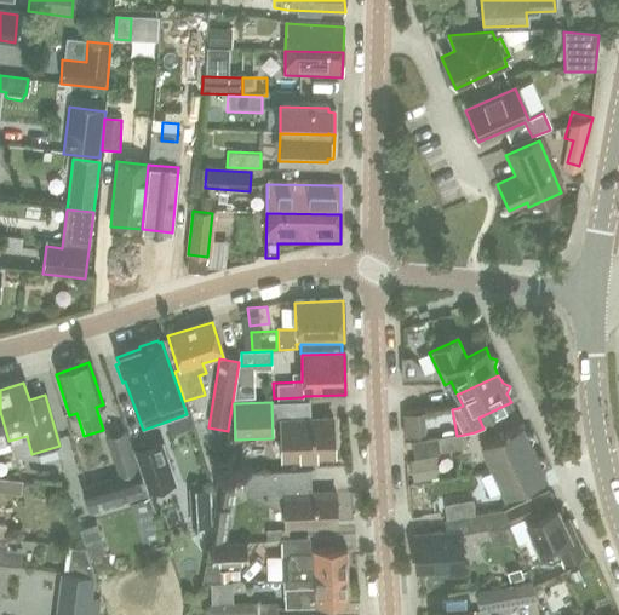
[(307,457),(332,455),(331,419),(279,420),(280,461),(307,460),(307,457)]
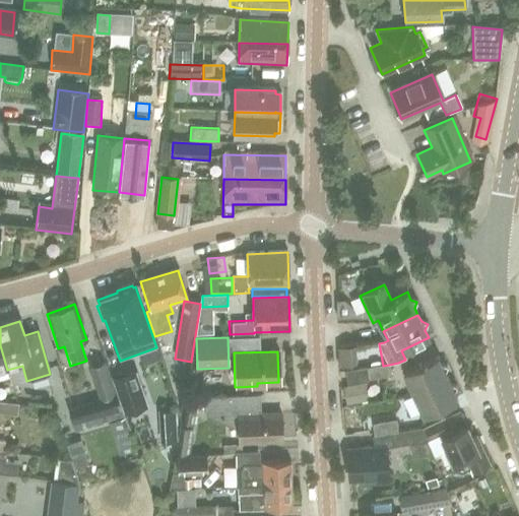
[(403,374),(413,394),(448,379),(445,373),(447,367),(441,365),(438,358),(403,374)]
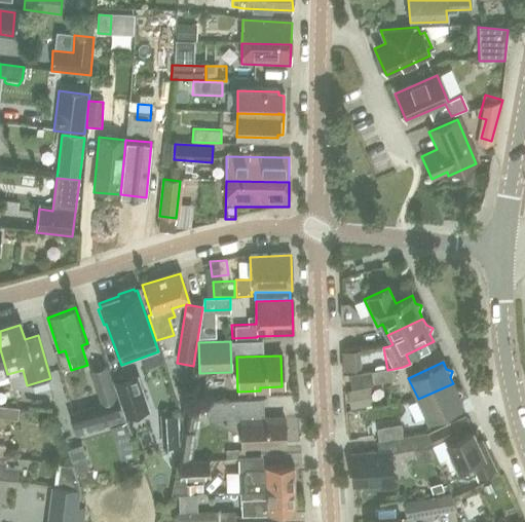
[(89,372),(99,406),(117,400),(107,367),(89,372)]
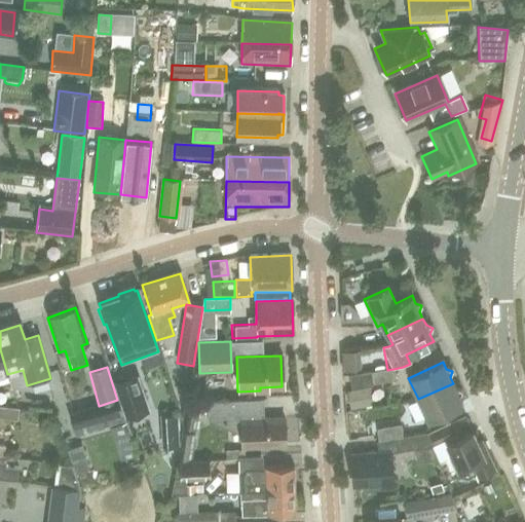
[(396,380),(394,369),(387,370),(368,373),(370,385),(396,380)]
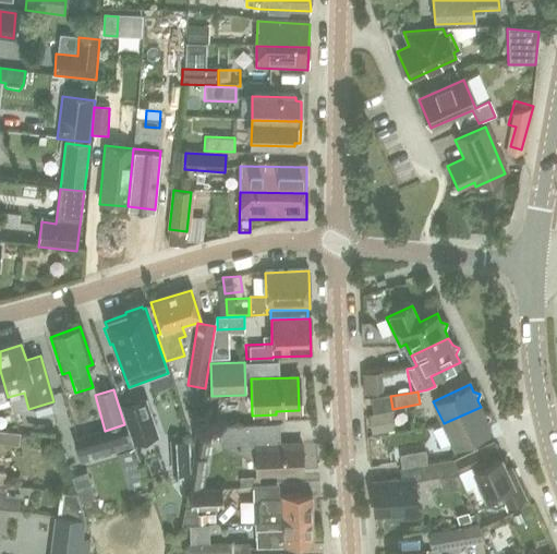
[(131,444),(156,435),(144,398),(120,407),(125,424),(124,424),(131,444)]
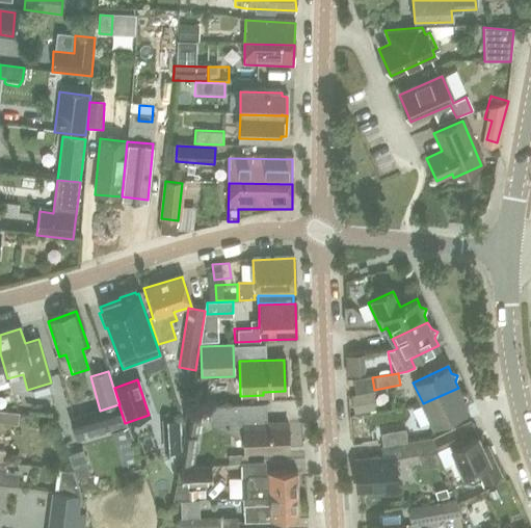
[(432,425),(468,408),(465,401),(467,396),(460,393),(458,388),(423,403),(432,425)]
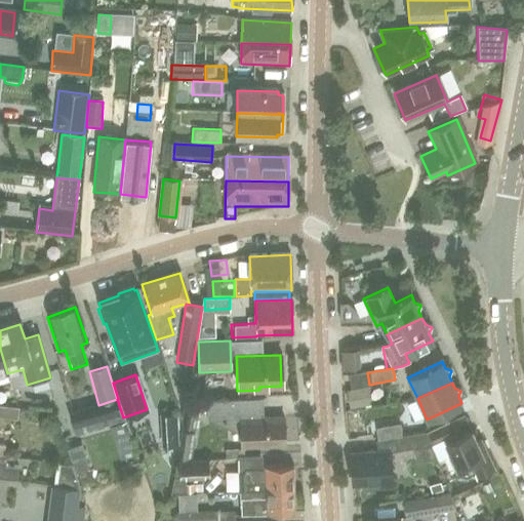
[(240,445),(283,443),(282,417),(262,418),(260,398),(205,400),(206,422),(239,433),(240,445)]
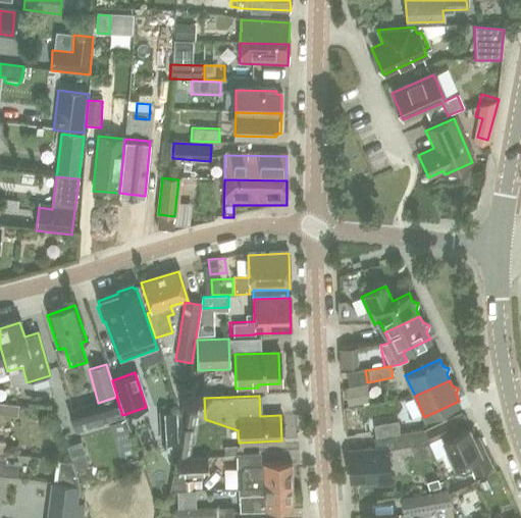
[(116,397),(98,403),(68,411),(74,432),(121,418),(121,415),(122,415),(116,397)]
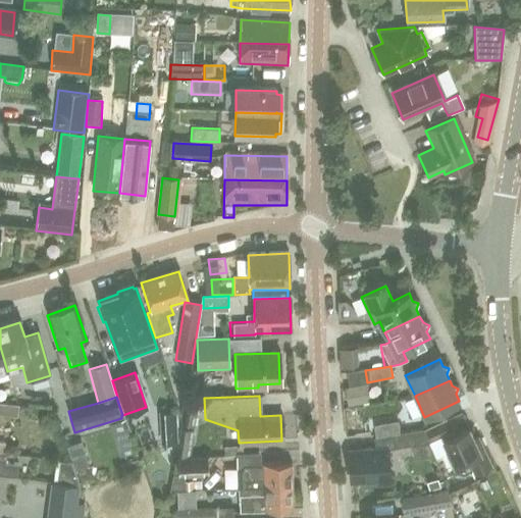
[(17,408),(0,406),(0,415),(16,418),(17,408)]
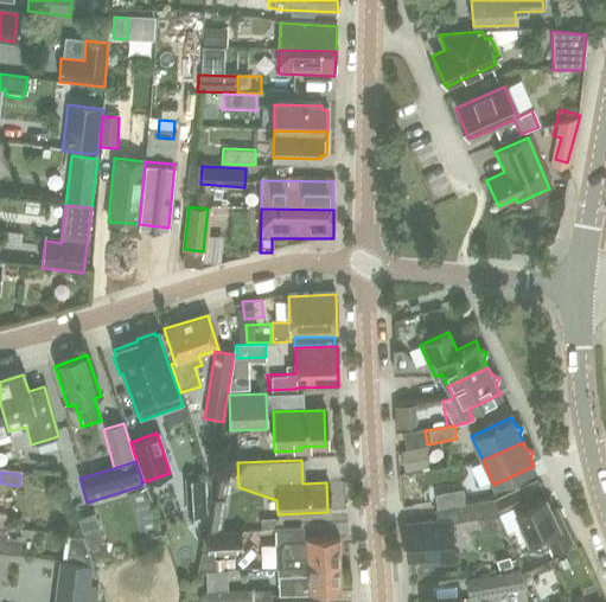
[(518,490),(495,501),(501,514),(525,504),(518,490)]
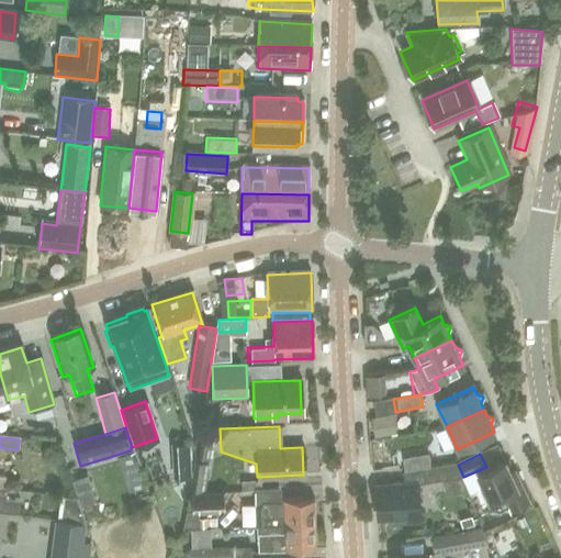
[(402,460),(404,473),(430,469),(428,456),(402,460)]
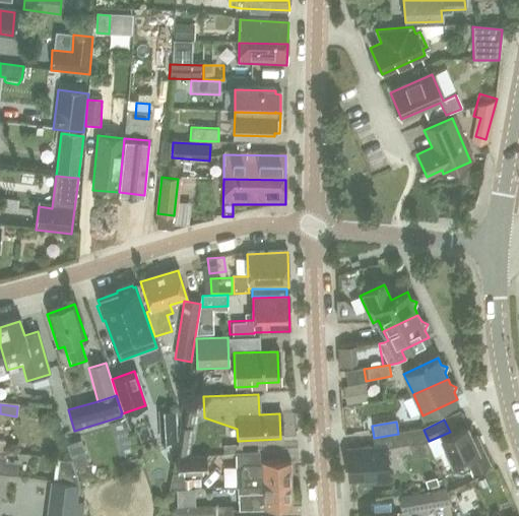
[(472,471),(489,464),(476,436),(472,438),(467,427),(441,439),(453,463),(466,457),(472,471)]
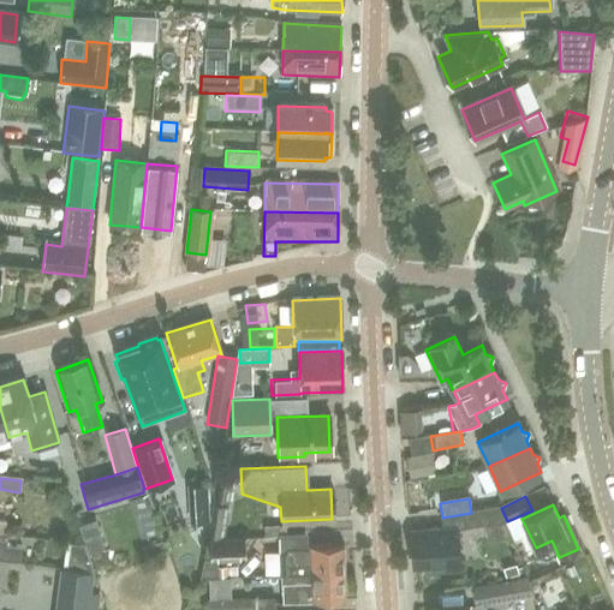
[(465,531),(465,530),(493,526),(495,542),(510,540),(505,524),(506,524),(500,508),(471,513),(442,518),(441,518),(442,530),(411,532),(413,568),(443,567),(443,573),(460,572),(458,532),(465,531)]
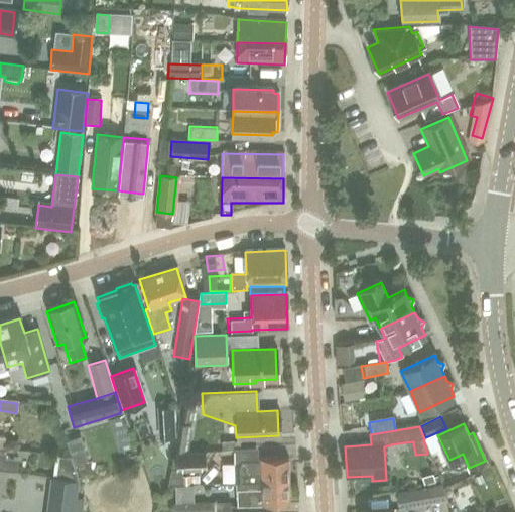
[(174,439),(174,429),(160,430),(160,440),(174,439)]
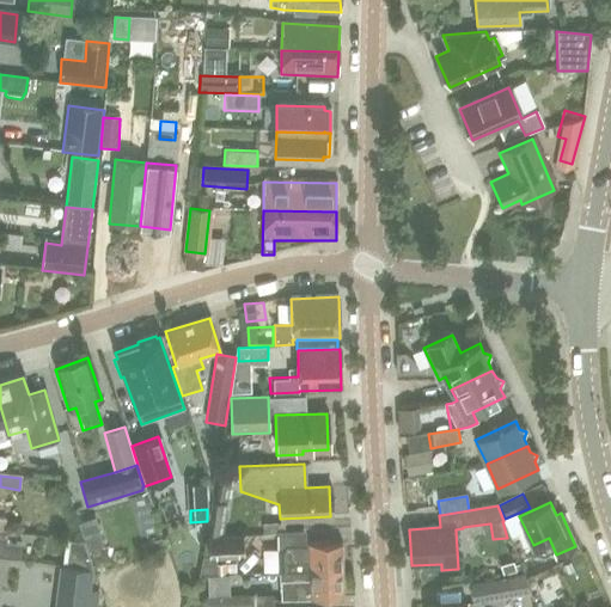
[(107,549),(102,527),(91,529),(95,551),(107,549)]
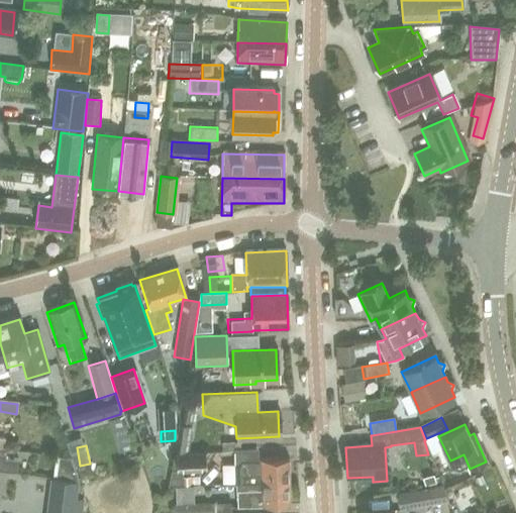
[(170,473),(167,488),(182,488),(182,479),(182,473),(204,471),(203,454),(176,456),(176,473),(170,473)]
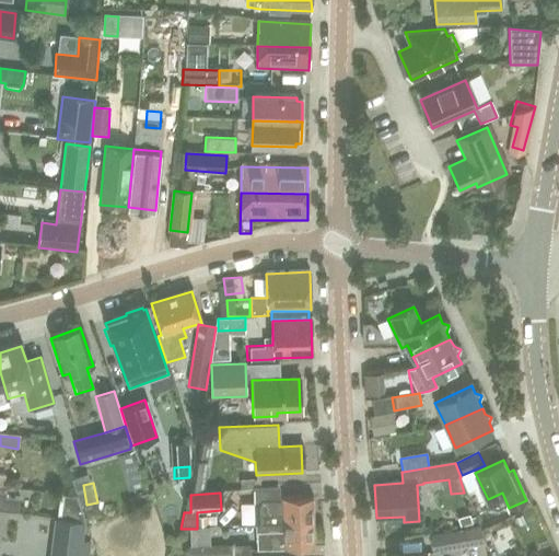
[(6,495),(0,494),(0,511),(18,514),(19,501),(6,499),(6,495)]
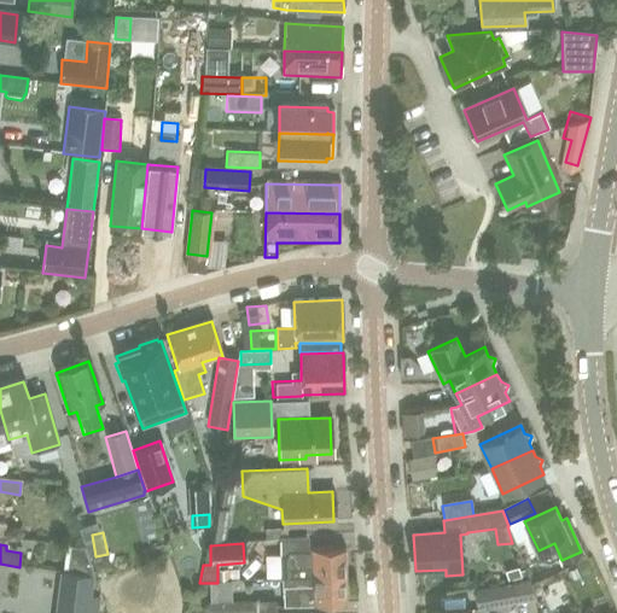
[(309,552),(285,553),(285,571),(310,570),(312,578),(345,577),(344,549),(310,550),(309,550),(309,552)]
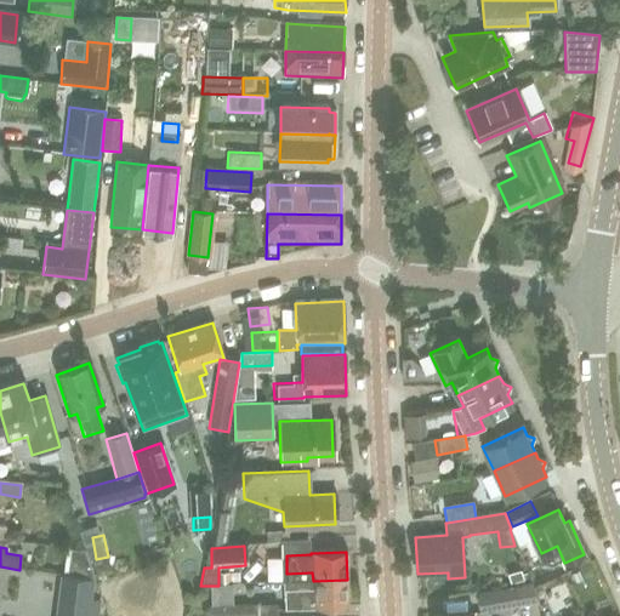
[(510,586),(513,585),(523,582),(522,576),(521,572),(507,576),(510,586)]
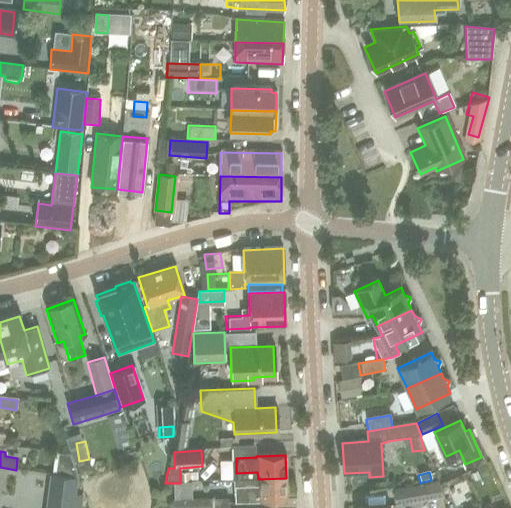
[(49,494),(75,497),(77,479),(52,476),(49,494)]
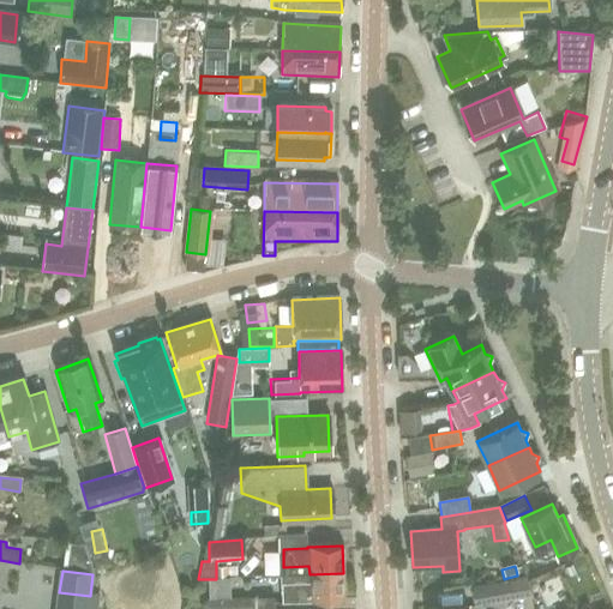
[(310,574),(281,576),(281,584),(281,602),(343,601),(343,573),(310,574)]
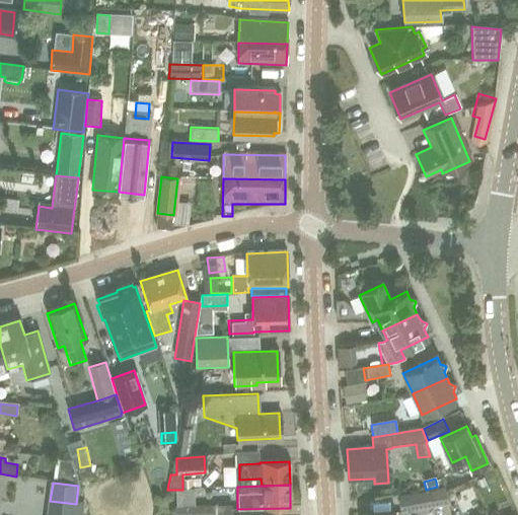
[(426,493),(398,498),(400,513),(429,508),(447,505),(444,489),(442,489),(430,492),(426,493)]
